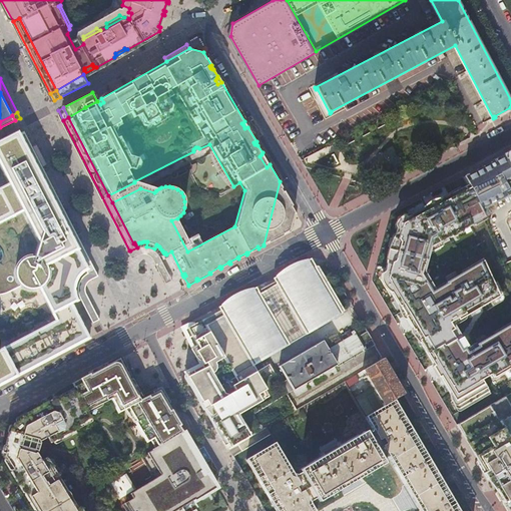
[(71,231),(75,239),(96,277),(100,275),(27,130),(21,133),(71,231)]
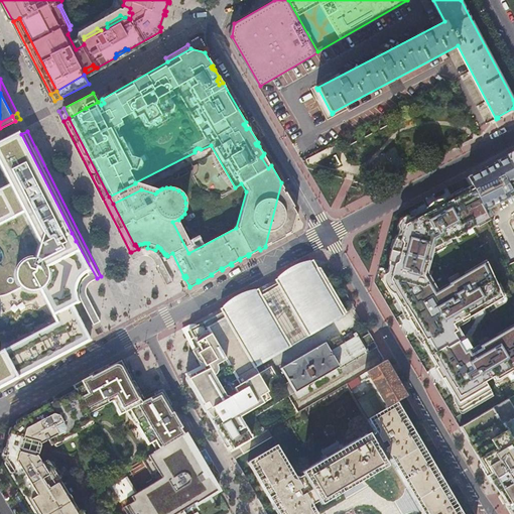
[(0,140),(0,157),(15,149),(23,150),(76,241),(72,233),(21,134),(20,135),(19,135),(19,134),(18,134),(17,134),(16,134),(15,132),(0,140)]
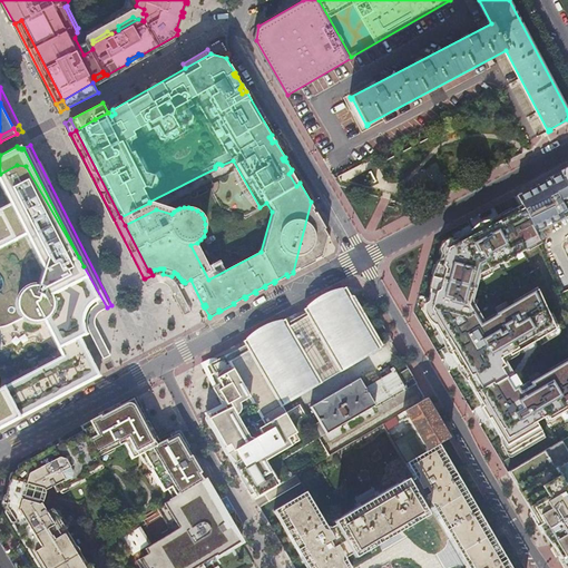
[(101,374),(96,364),(95,365),(94,363),(96,362),(82,336),(87,334),(86,332),(88,331),(88,330),(87,330),(87,329),(86,327),(86,326),(86,324),(85,323),(85,322),(85,321),(85,320),(85,317),(91,319),(92,314),(94,310),(88,307),(89,306),(89,305),(90,305),(90,304),(91,304),(91,303),(92,302),(94,301),(95,301),(95,300),(96,300),(97,299),(98,299),(97,296),(99,295),(84,266),(26,166),(17,165),(0,174),(0,180),(11,203),(0,207),(0,424),(2,424),(2,426),(3,426),(12,420),(20,415),(20,417),(31,410),(68,391),(68,390),(76,387),(77,387),(90,380),(89,379),(91,378),(91,379),(101,374)]
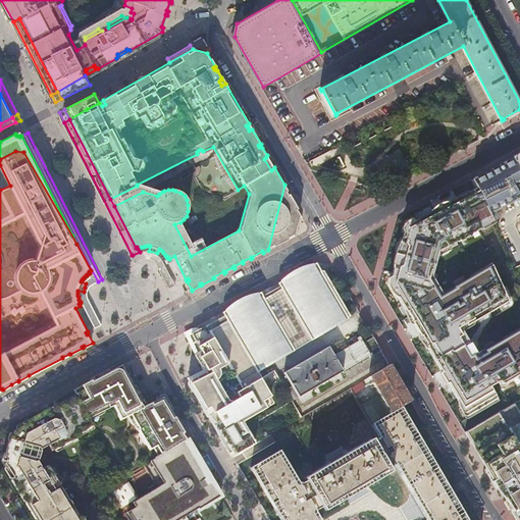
[(519,170),(512,156),(473,176),(477,186),(491,212),(511,203),(519,197),(519,170)]
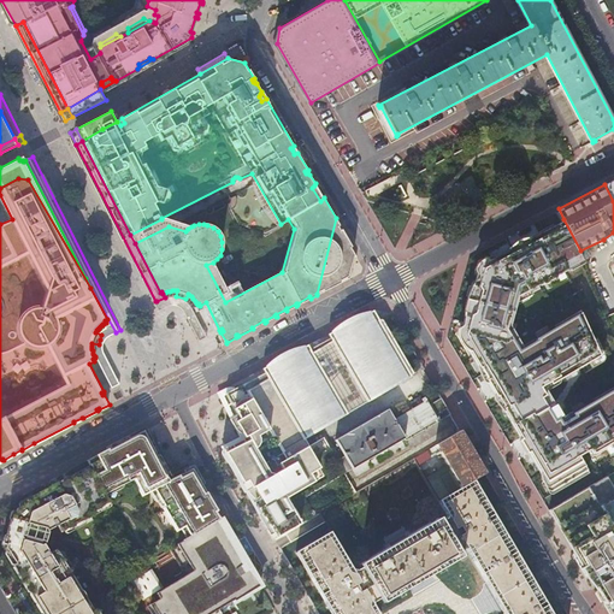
[(317,295),(320,293),(322,293),(320,290),(324,289),(325,290),(335,285),(336,285),(335,283),(342,279),(344,275),(352,270),(354,260),(350,253),(352,248),(347,241),(348,240),(336,218),(317,294),(317,295)]
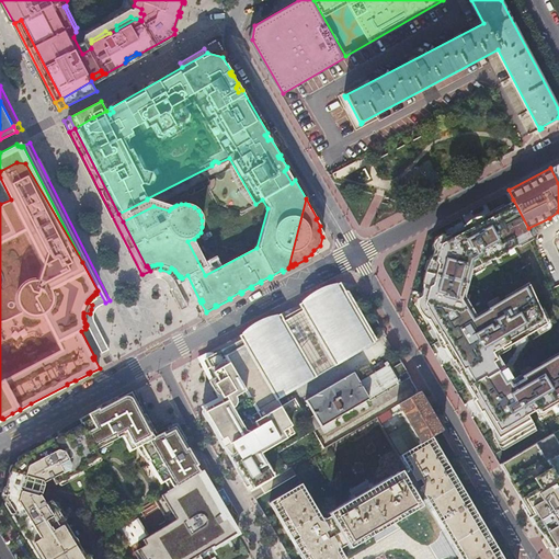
[(528,228),(513,200),(438,240),(421,301),(505,447),(537,429),(528,414),(539,408),(542,412),(558,401),(558,354),(523,376),(524,378),(513,385),(494,352),(501,348),(502,350),(548,322),(529,284),(490,307),(490,308),(474,318),(463,299),(471,269),(492,258),(493,259),(505,252),(504,251),(532,237),(528,228)]
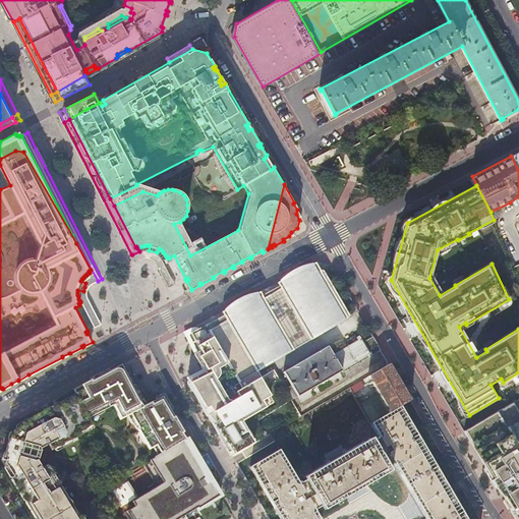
[(302,216),(294,203),(293,204),(297,210),(296,214),(299,220),(297,228),(291,232),(289,236),(283,239),(284,241),(297,233),(302,216)]
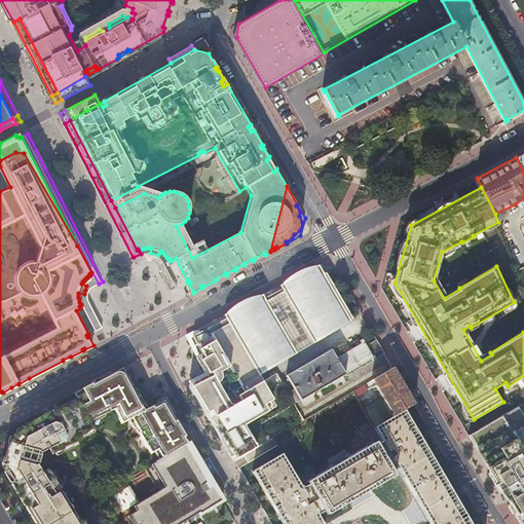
[(99,284),(77,246),(91,272),(89,273),(90,275),(89,275),(88,276),(87,276),(87,277),(86,277),(85,278),(84,279),(84,281),(83,281),(83,282),(82,282),(82,283),(81,284),(86,286),(85,290),(86,290),(96,285),(99,284)]
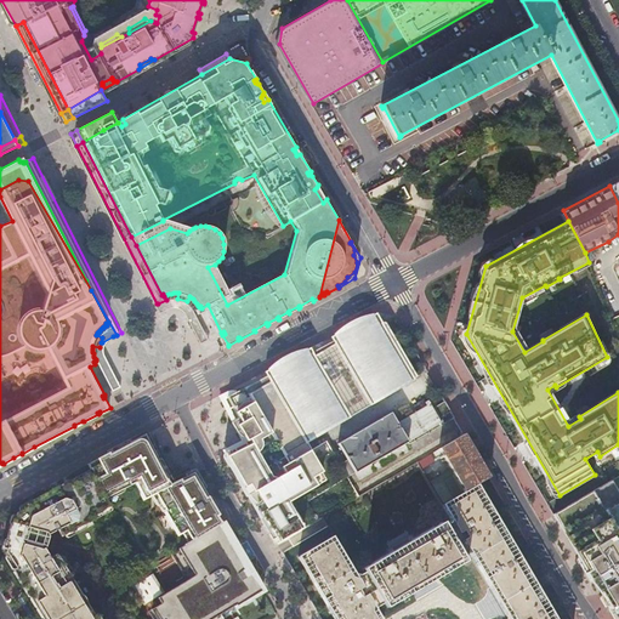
[(196,308),(199,307),(198,306),(197,304),(194,301),(193,299),(191,297),(189,296),(187,301),(188,302),(191,304),(192,305),(193,306),(196,308)]
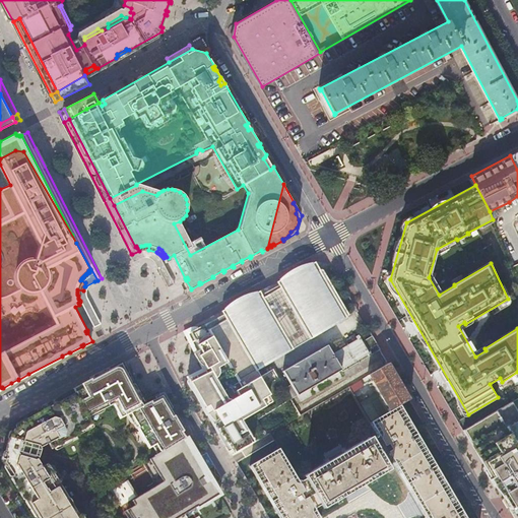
[(139,251),(132,254),(135,261),(142,257),(152,252),(157,262),(164,258),(162,256),(160,255),(159,254),(157,253),(156,252),(148,250),(147,250),(145,250),(143,250),(141,250),(139,250),(139,251)]
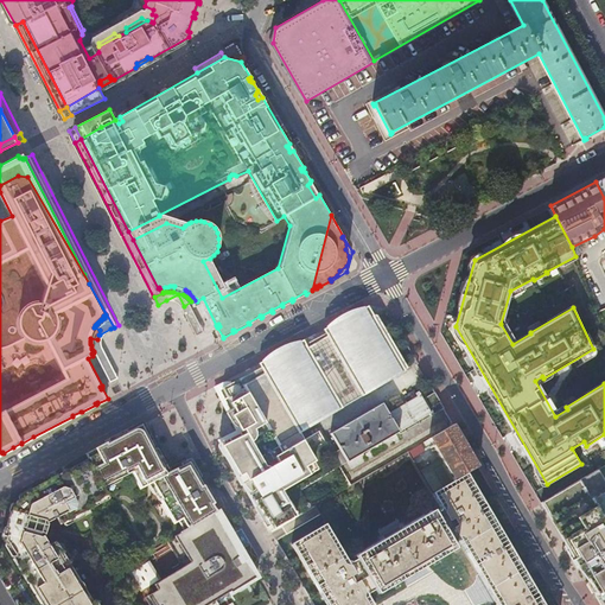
[(178,294),(166,300),(167,300),(169,300),(171,300),(174,300),(176,300),(178,301),(180,303),(182,304),(184,306),(178,294)]
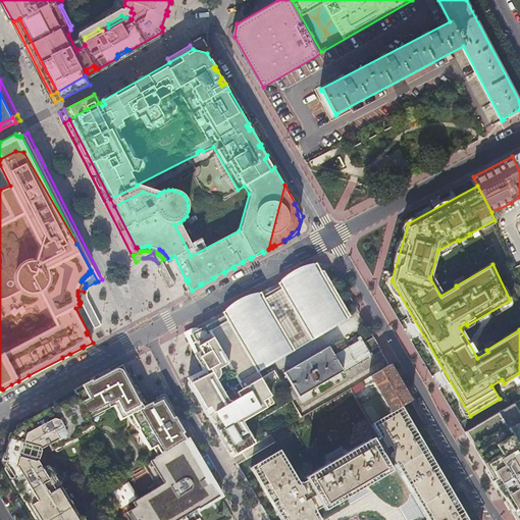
[(158,263),(170,288),(177,284),(164,259),(158,263)]
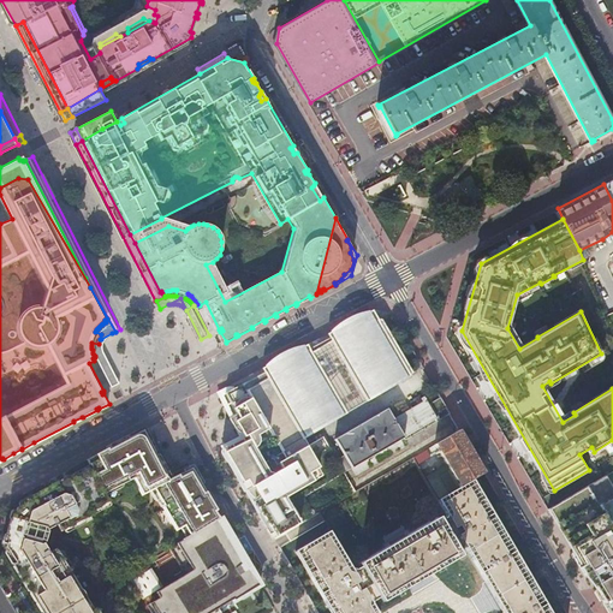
[(311,346),(301,352),(298,349),(274,361),(277,364),(265,370),(255,375),(244,382),(280,445),(287,457),(308,445),(304,438),(321,428),(416,373),(388,326),(384,317),(379,316),(373,315),(365,319),(363,314),(340,326),(343,331),(332,337),(320,341),(311,346)]
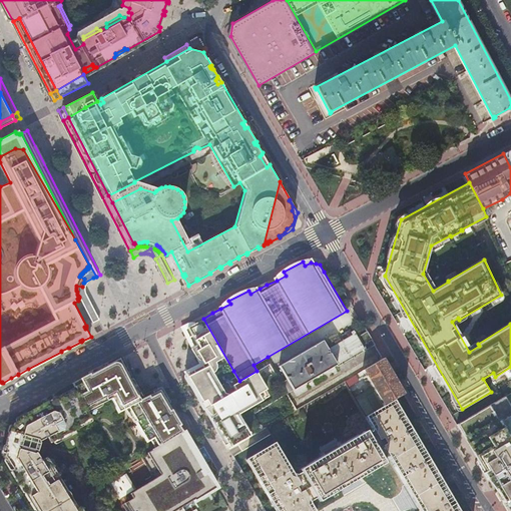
[(84,283),(83,283),(84,285),(88,293),(88,291),(87,289),(88,287),(88,285),(89,283),(90,281),(92,279),(93,278),(84,283)]
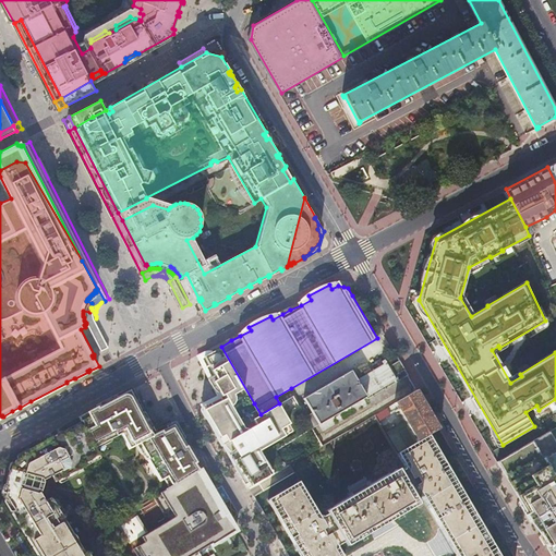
[(92,310),(91,307),(89,312),(83,311),(83,313),(83,314),(83,315),(83,316),(84,317),(84,319),(84,321),(85,322),(85,323),(86,323),(86,324),(89,323),(103,349),(110,346),(96,318),(92,310)]
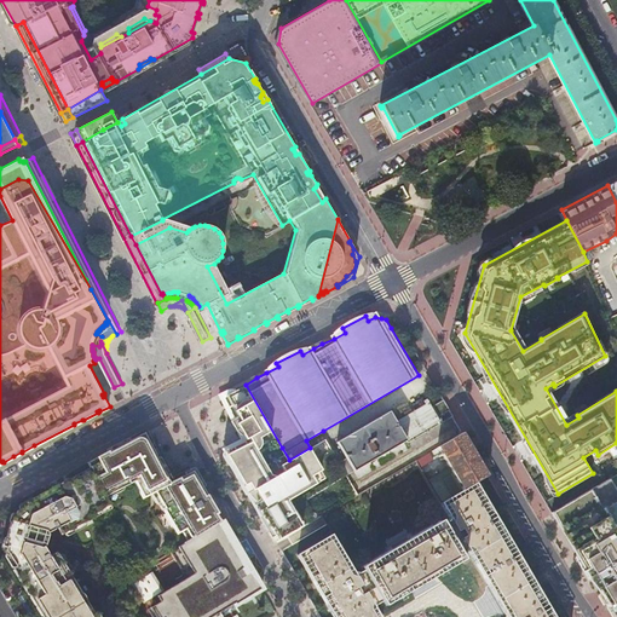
[(240,473),(282,448),(246,385),(238,388),(237,388),(235,388),(232,388),(230,388),(229,388),(228,388),(226,388),(226,390),(253,440),(228,453),(240,473)]
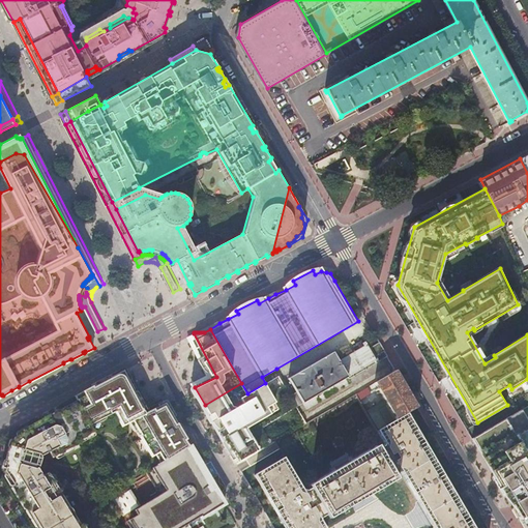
[(192,382),(195,387),(216,377),(194,333),(192,334),(188,335),(207,373),(207,374),(192,382)]
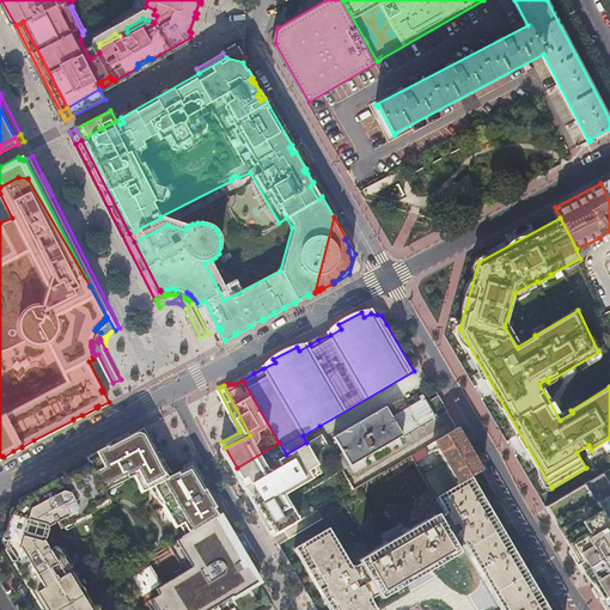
[(396,418),(403,433),(404,434),(449,409),(439,392),(396,418)]
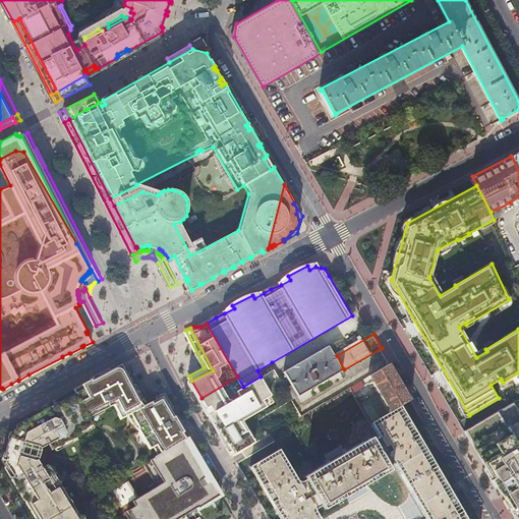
[(299,394),(343,368),(337,355),(336,356),(329,344),(285,369),(294,385),(299,394)]
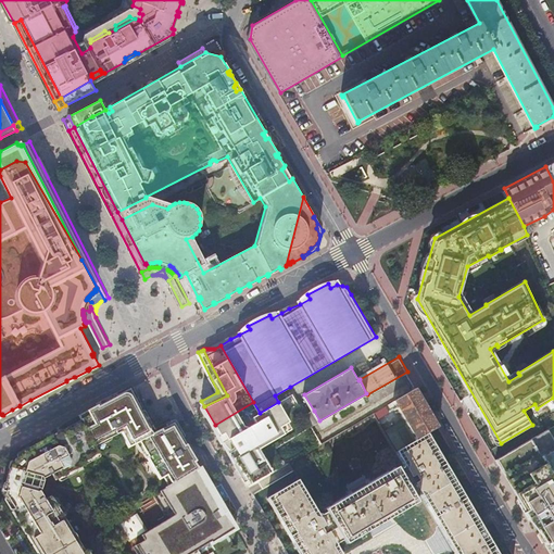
[(417,387),(395,400),(402,412),(400,414),(402,418),(405,416),(407,422),(416,438),(428,430),(439,425),(429,407),(417,387)]
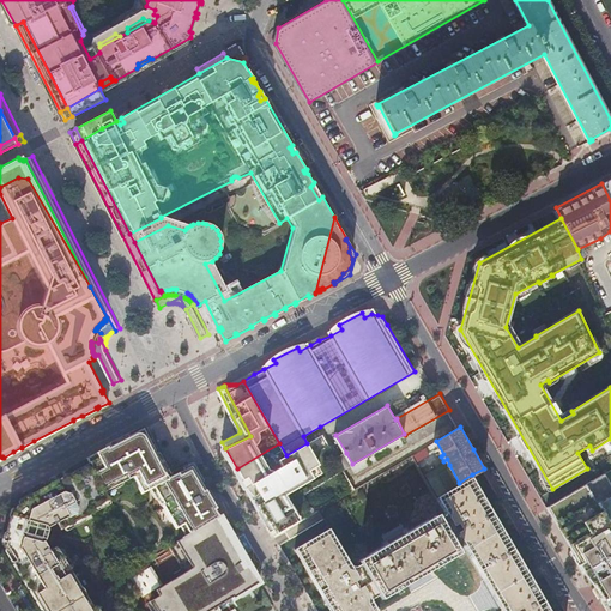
[(165,503),(170,513),(209,492),(193,465),(176,475),(170,477),(162,461),(150,437),(145,428),(89,457),(94,465),(107,490),(134,475),(144,490),(156,484),(167,503),(165,503)]
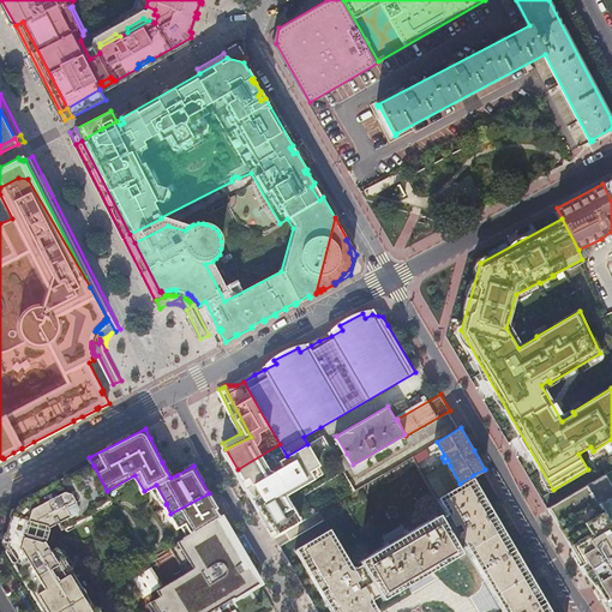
[(162,462),(169,459),(157,435),(150,438),(162,462)]
